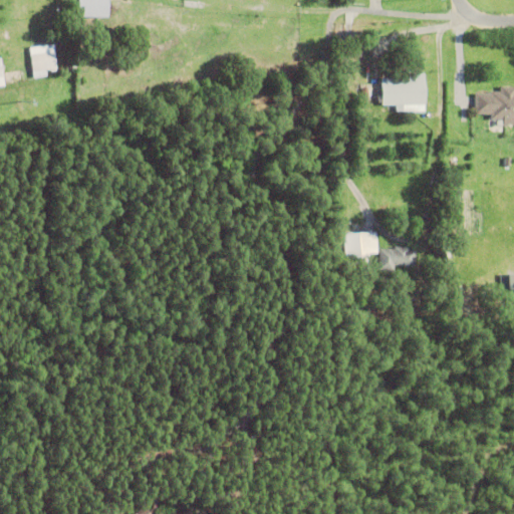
[(76,20),(76,0),(106,0),(106,20),(76,20)]
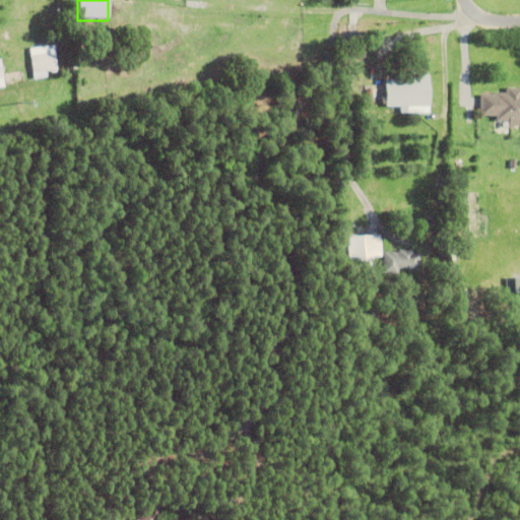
[(29,58),(54,55),(57,72),(33,75),(29,58)]
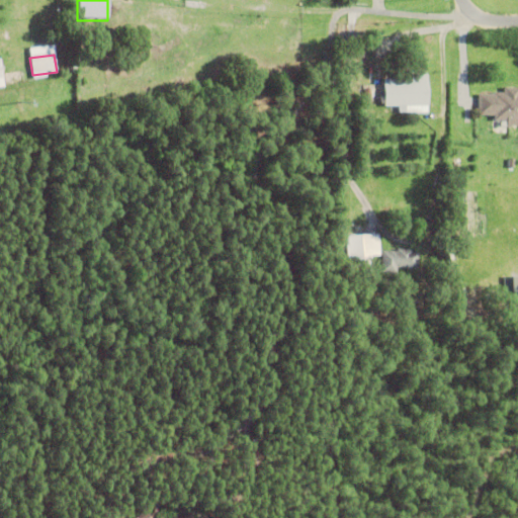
[(405,111),(405,103),(383,104),(382,80),(384,77),(395,77),(395,73),(426,72),(427,102),(420,103),(420,110),(405,111)]
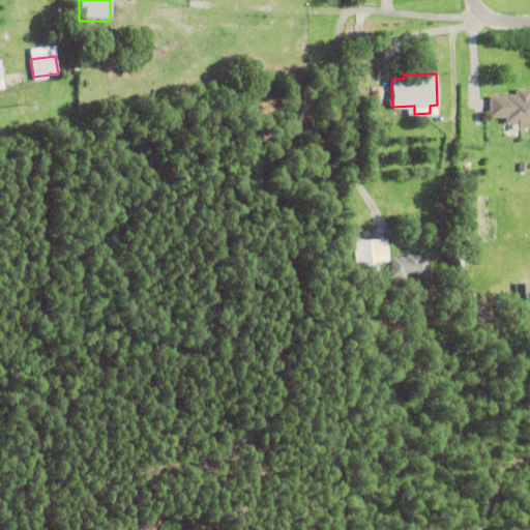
[(529,125),(518,125),(518,121),(505,121),(505,116),(489,116),(489,94),(505,94),(505,92),(514,92),(514,87),(529,87),(529,125)]
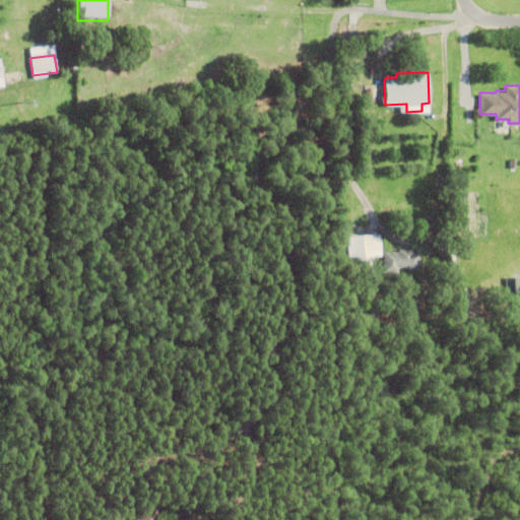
[(346,235),(380,233),(381,254),(372,255),(373,264),(348,265),(346,235)]
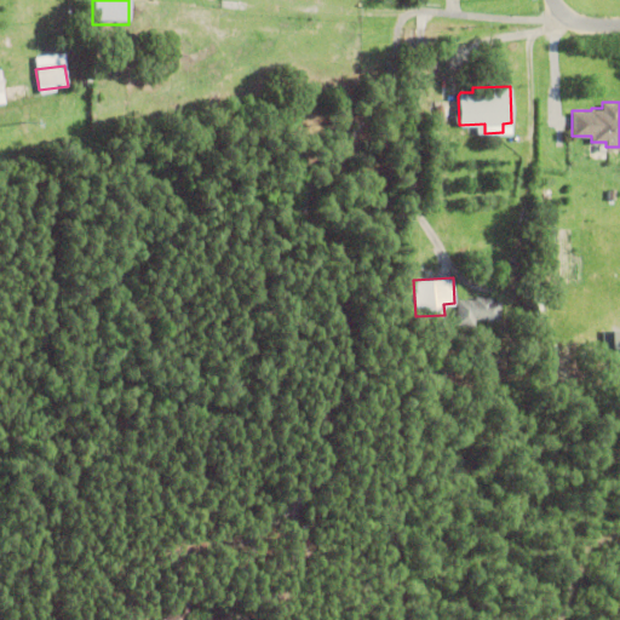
[(619,354),(613,354),(613,359),(603,359),(603,331),(610,331),(610,326),(619,326),(619,354)]
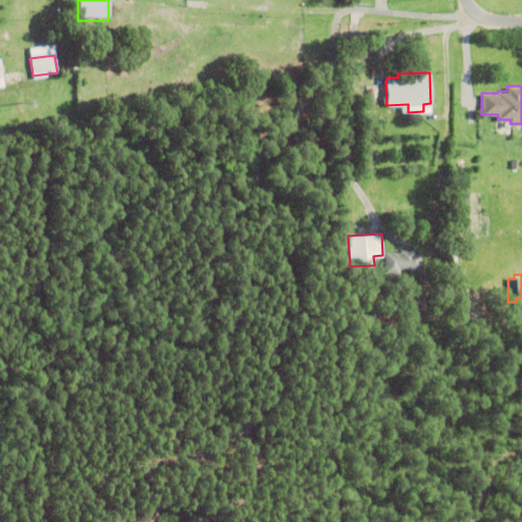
[(404,288),(404,280),(437,282),(436,289),(404,288)]
